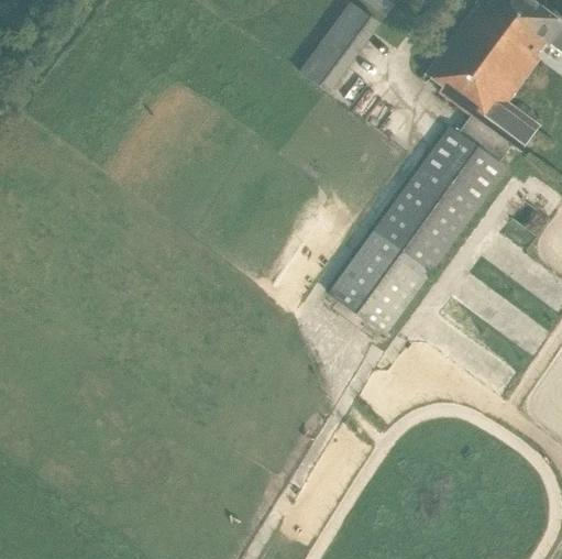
[(533,54),(543,40),(548,42),(561,22),(530,0),(476,0),(425,73),(441,85),(438,90),(477,119),(464,136),(449,125),(328,292),(383,332),(504,166),(497,162),(510,143),(519,150),(538,124),(505,100),(537,56),(533,54)]
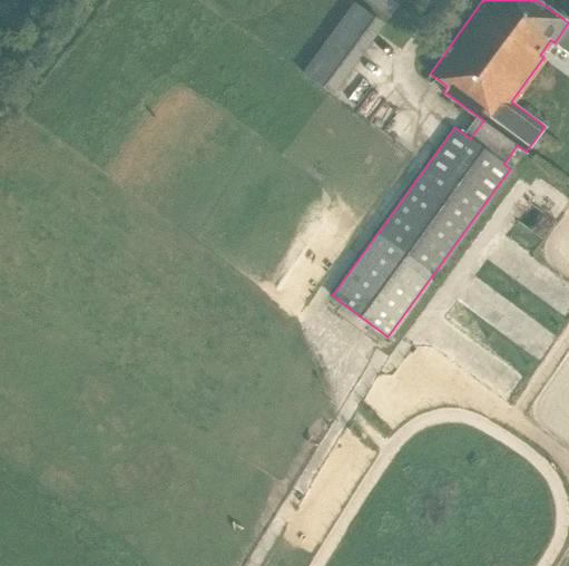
[(368,0),(389,17),(402,0),(368,0)]
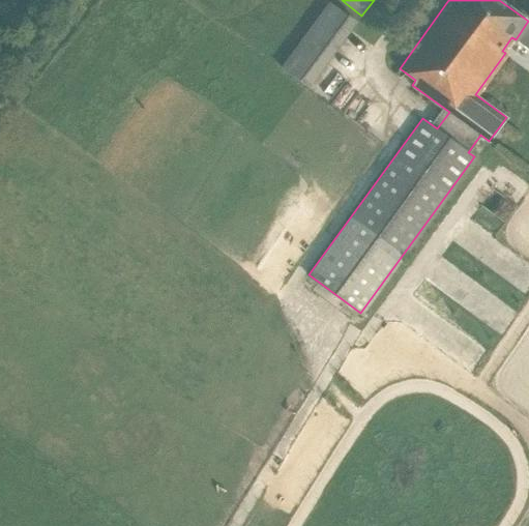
[(356,21),(329,1),(282,66),(307,86),(356,21)]
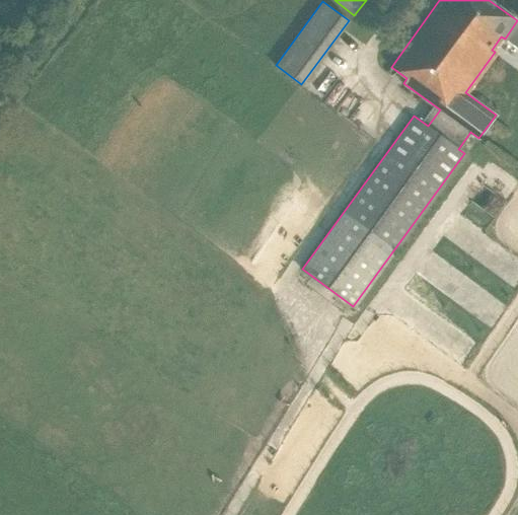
[(337,77),(326,97),(339,103),(349,82),(337,77)]
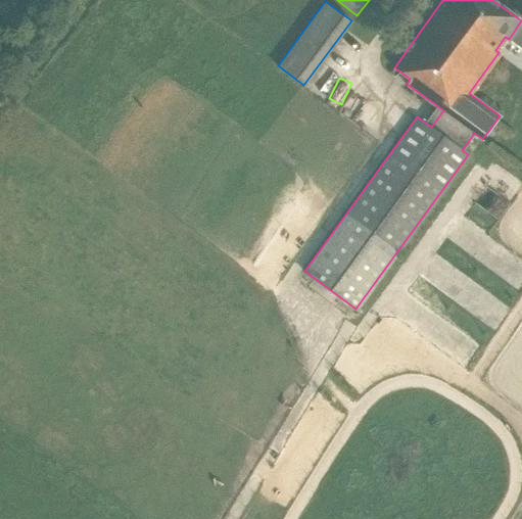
[(360,109),(370,116),(377,103),(367,97),(360,109)]
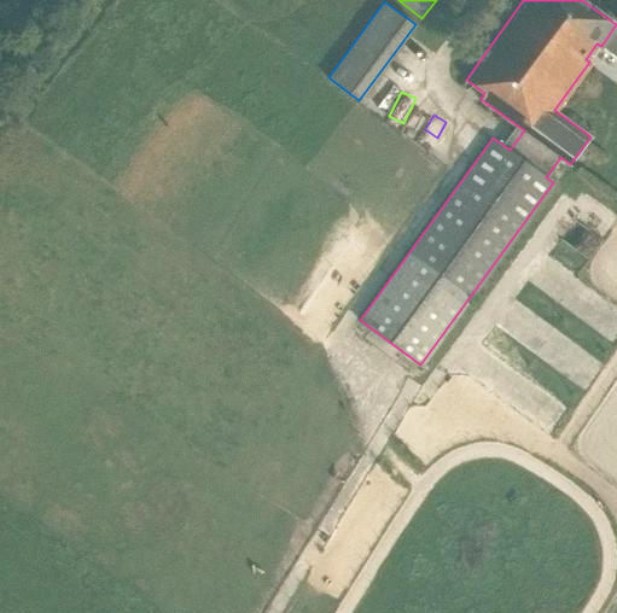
[(577,221),(566,237),(587,249),(597,234),(577,221)]
